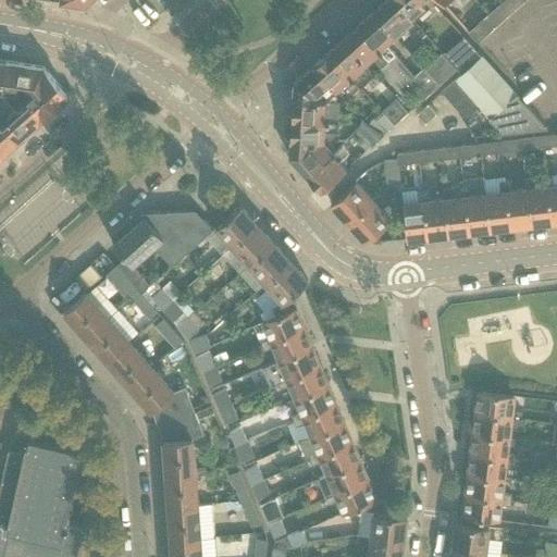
[(395,0),(385,0),(372,13),(394,37),(413,20),(410,17),(395,0)]
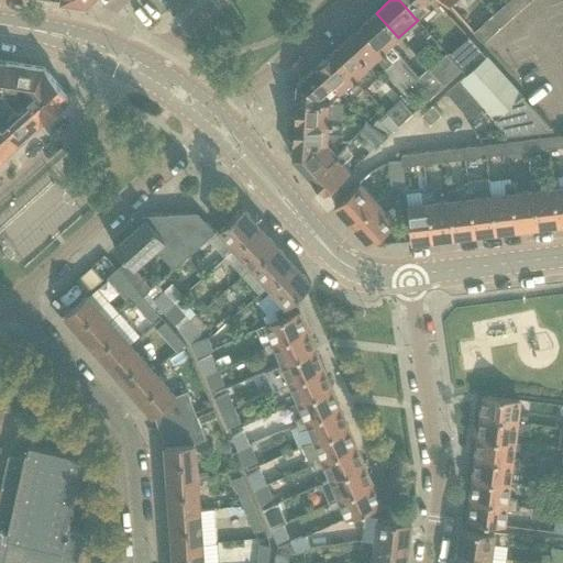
[(435,0),(399,0),(415,18),(429,4),(433,10),(440,4),(435,0)]
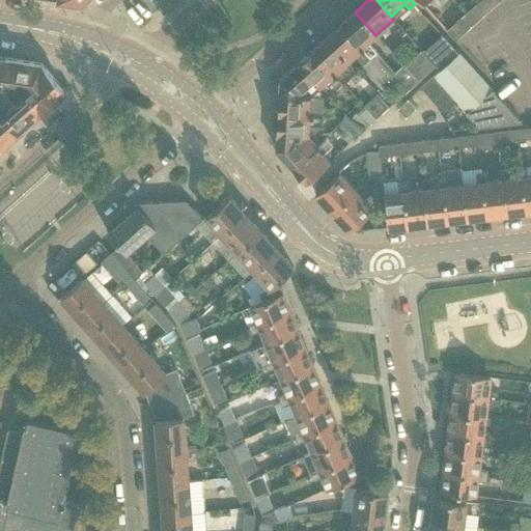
[(481,11),(491,3),(486,0),(479,0),(475,5),(481,11)]
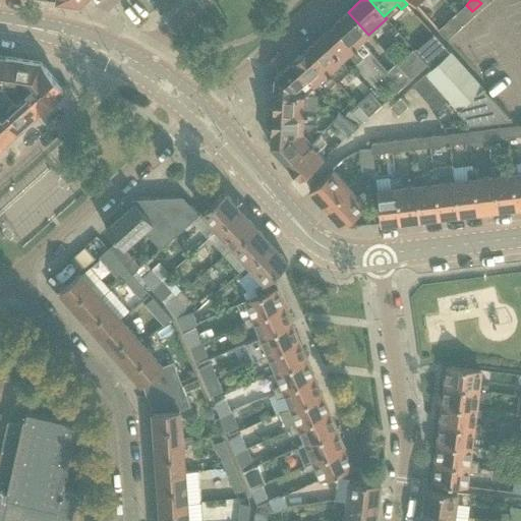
[(348,12),(333,25),(380,77),(388,70),(361,41),(368,35),(348,12)]
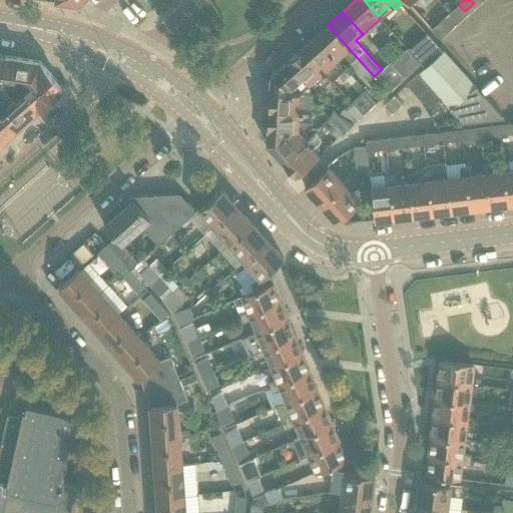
[(447,27),(456,19),(450,13),(441,21),(447,27)]
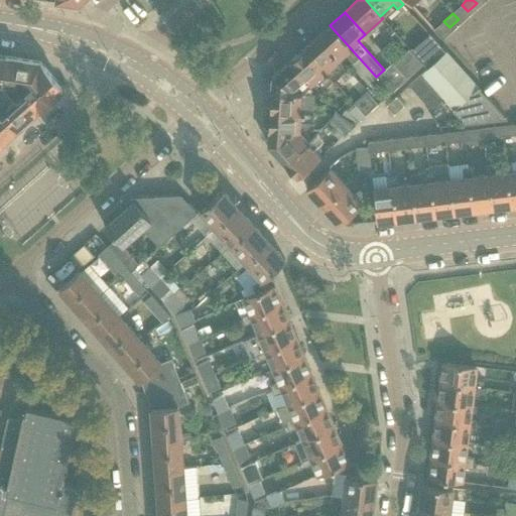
[(330,25),(316,36),(339,60),(342,56),(345,54),(346,53),(354,62),(353,63),(351,65),(368,84),(376,77),(359,57),(330,25)]
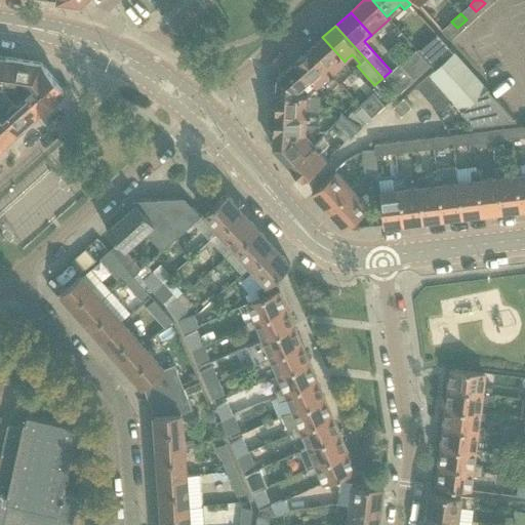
[(416,48),(435,69),(453,52),(452,52),(435,32),(416,48)]
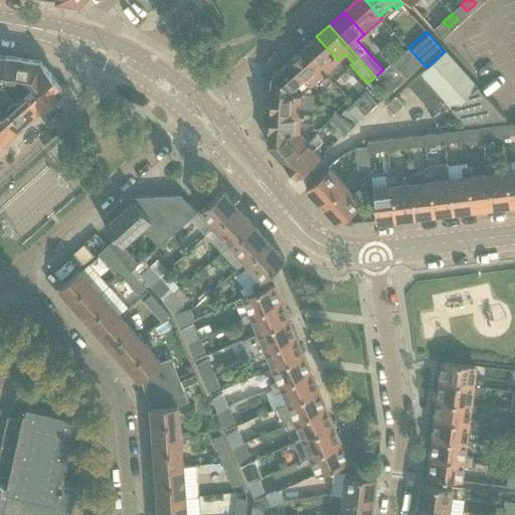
[(316,36),(303,48),(332,81),(345,68),(338,60),(316,36)]
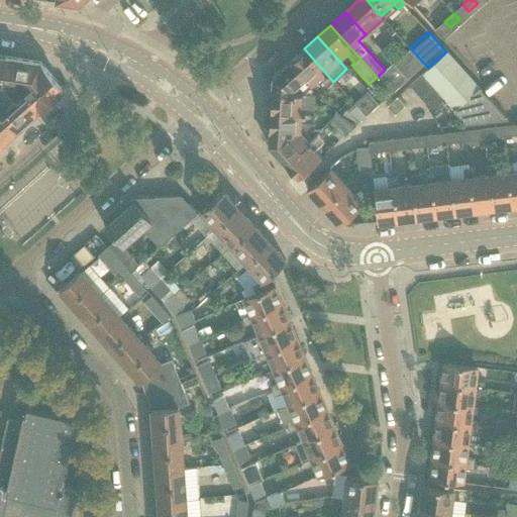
[(304,48),(291,61),(305,77),(312,85),(319,79),(326,87),(333,82),(304,48)]
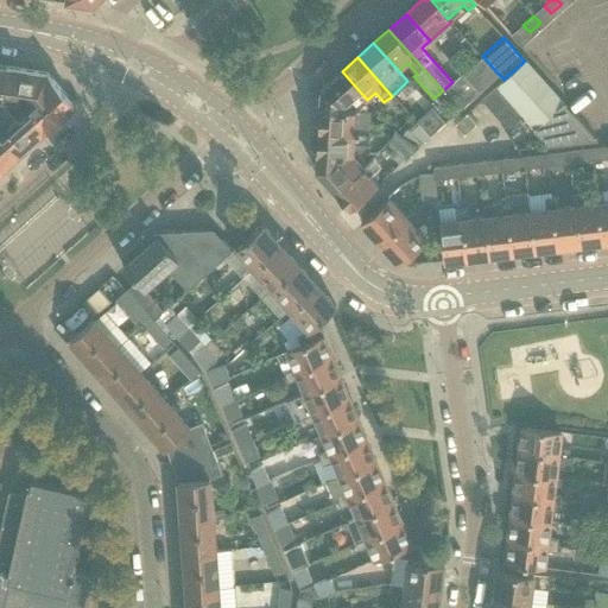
[(481,58),(463,74),(480,92),(496,76),(481,58)]
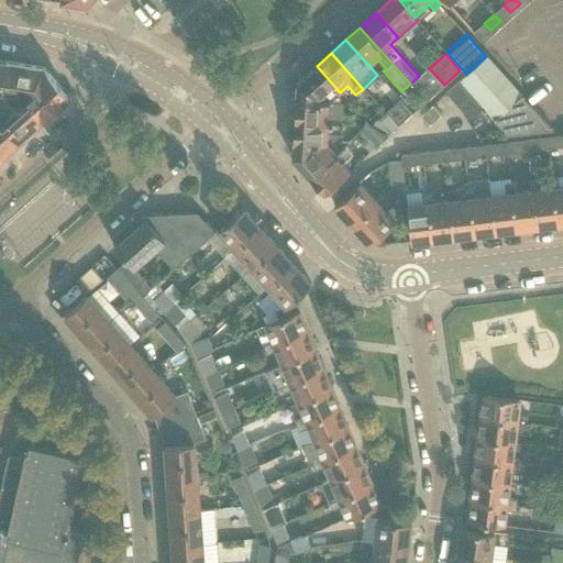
[(457,81),(493,121),(521,96),(486,56),(466,74),(457,81)]
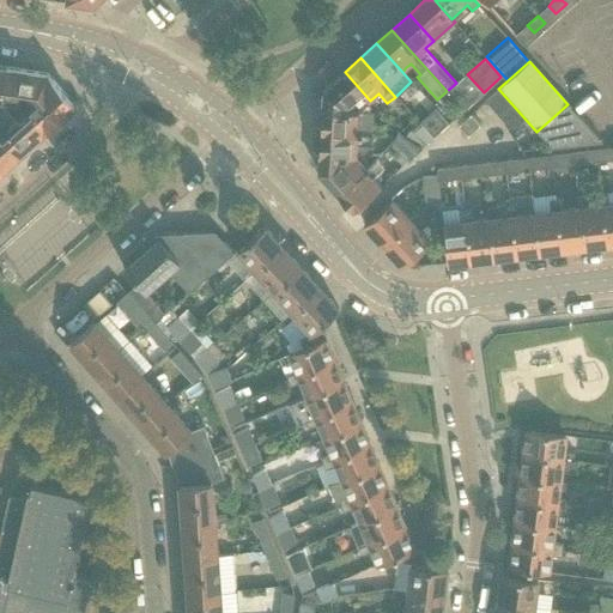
[(1,91),(0,99),(0,103),(16,107),(18,93),(18,89),(28,90),(32,95),(26,101),(30,105),(50,128),(72,109),(73,102),(47,73),(5,67),(1,91)]
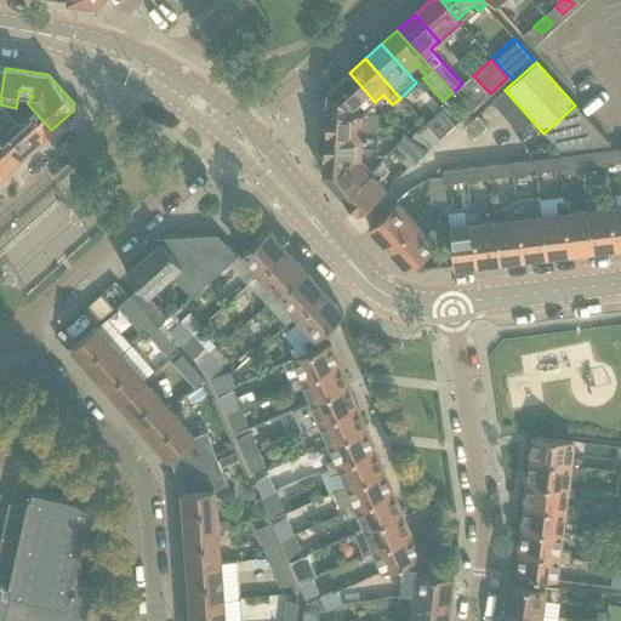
[(328,92),(326,112),(360,114),(363,114),(374,115),(374,107),(370,106),(375,102),(366,92),(349,73),(328,92)]
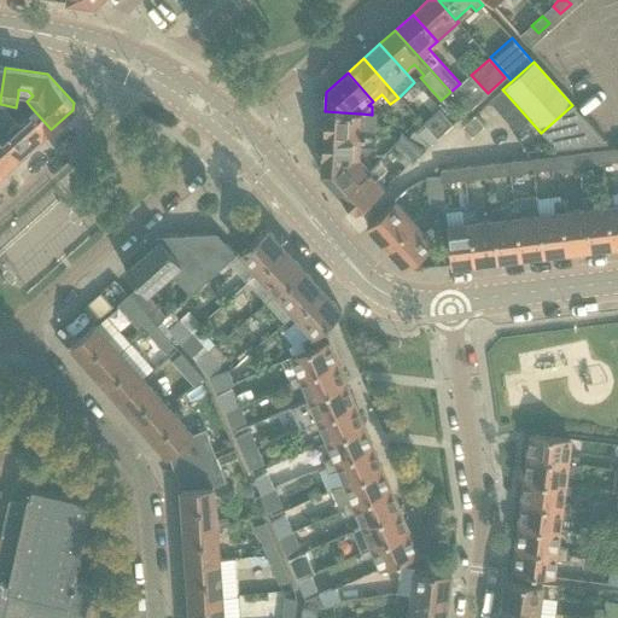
[(460,83),(450,92),(468,110),(481,99),(464,80),(460,83)]
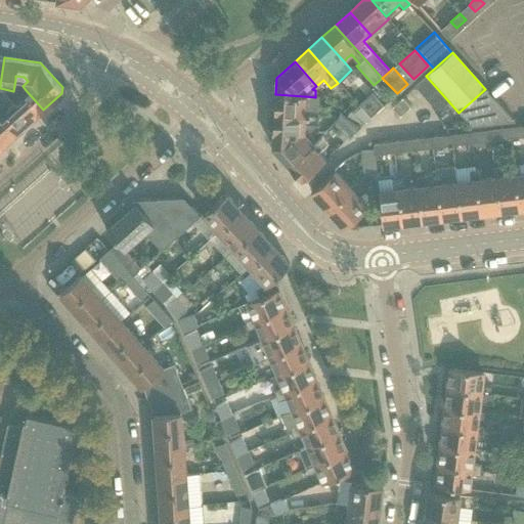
[(0,115),(16,133),(43,110),(26,90),(25,92),(27,94),(15,105),(0,88),(0,115)]
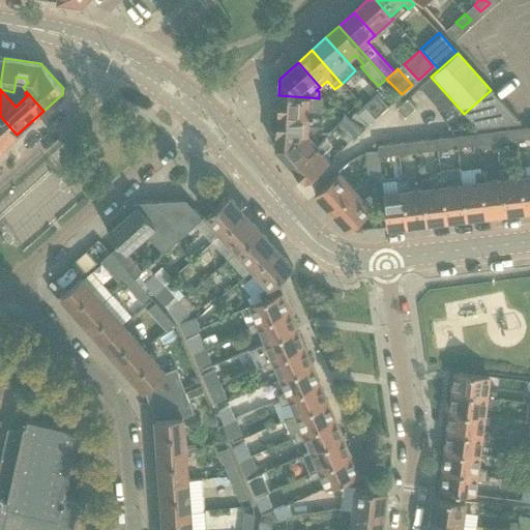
[(520,122),(491,90),(464,114),(477,127),(520,122)]
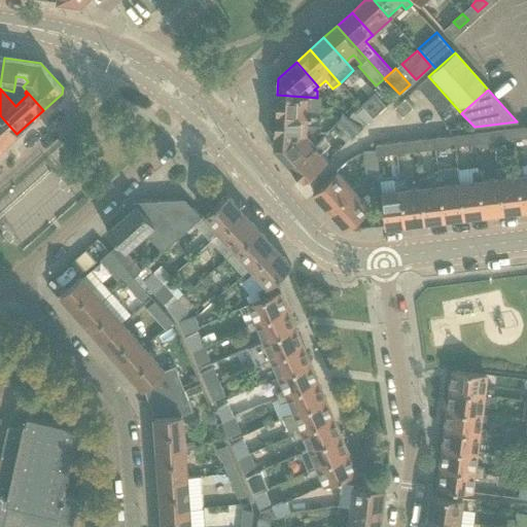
[(373,94),(360,105),(372,118),(384,106),(373,94)]
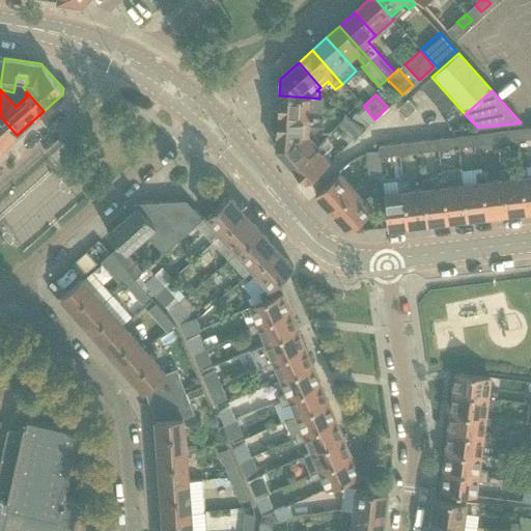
[(279,95),(278,115),(323,117),(323,107),(324,99),(319,99),(310,98),(308,98),(279,95)]
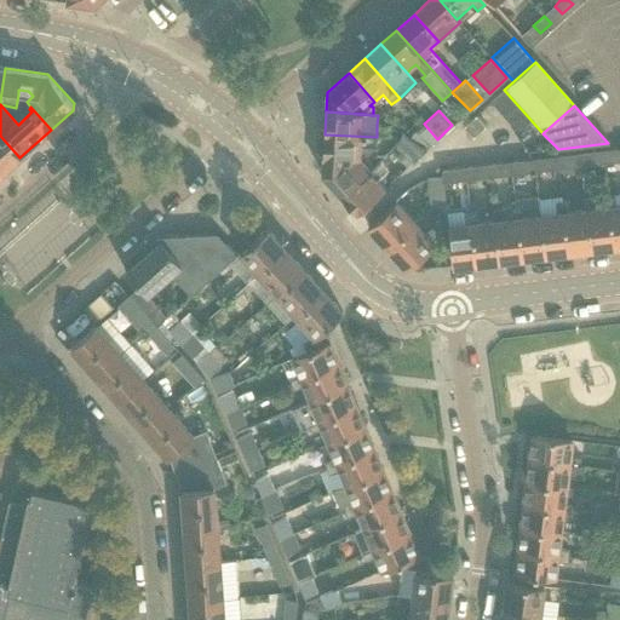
[(476,115),(463,126),(472,137),(486,126),(476,115)]
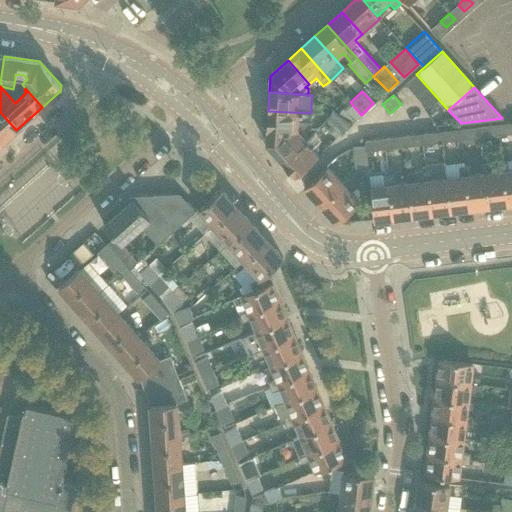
[(361,115),(350,102),(344,108),(355,120),(361,115)]
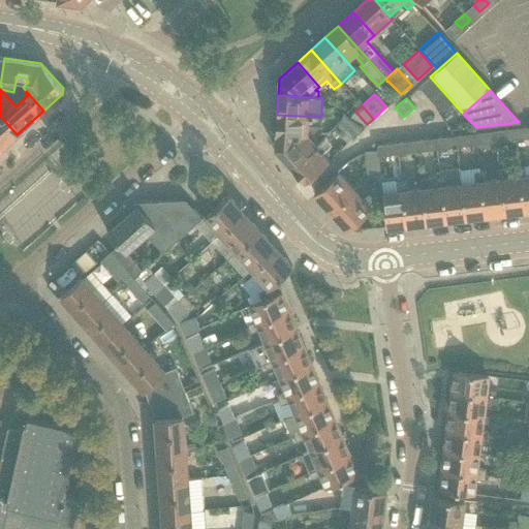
[(277,115),(276,132),(305,134),(320,135),(321,117),(277,115)]
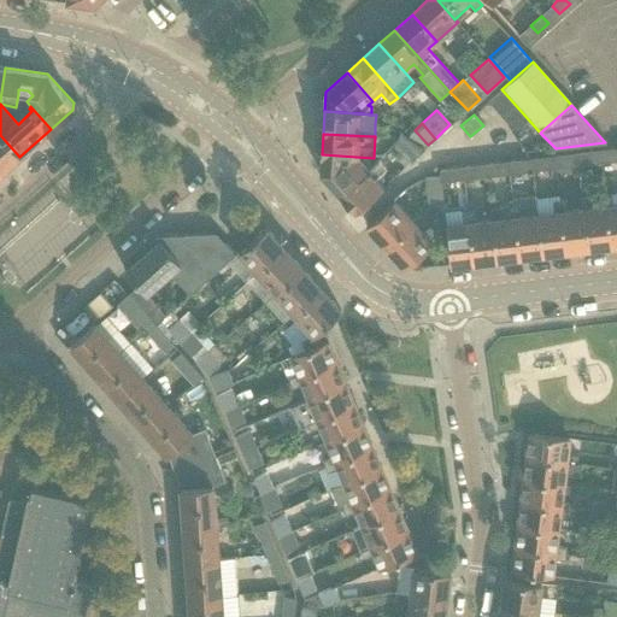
[(400,136),(395,144),(404,147),(401,152),(412,160),(422,150),(423,147),(401,134),(400,136)]
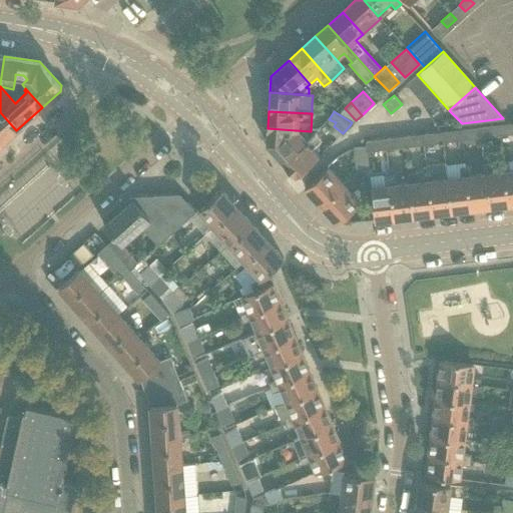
[(0,112),(0,141),(2,143),(16,130),(0,112)]
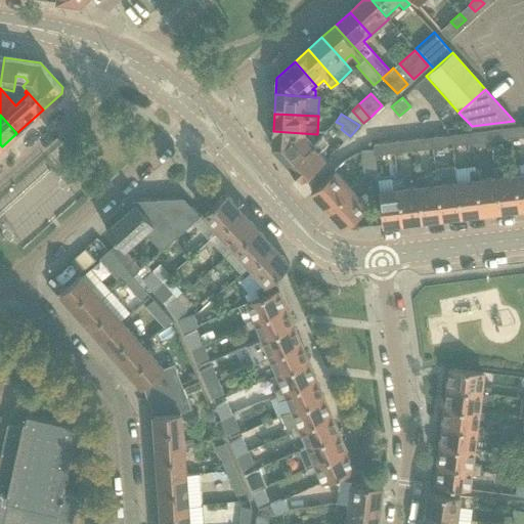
[(343,125),(336,122),(333,126),(347,139),(350,136),(341,129),(343,125)]
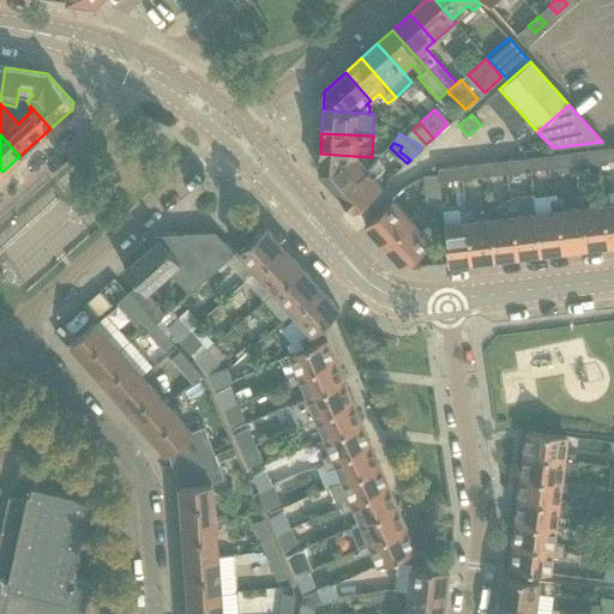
[(612,148),(596,150),(599,162),(613,160),(612,148)]
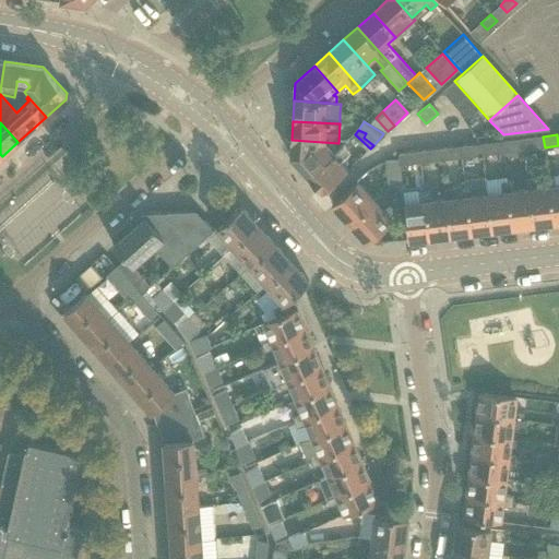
[(536,138),(522,139),(523,150),(538,149),(536,138)]
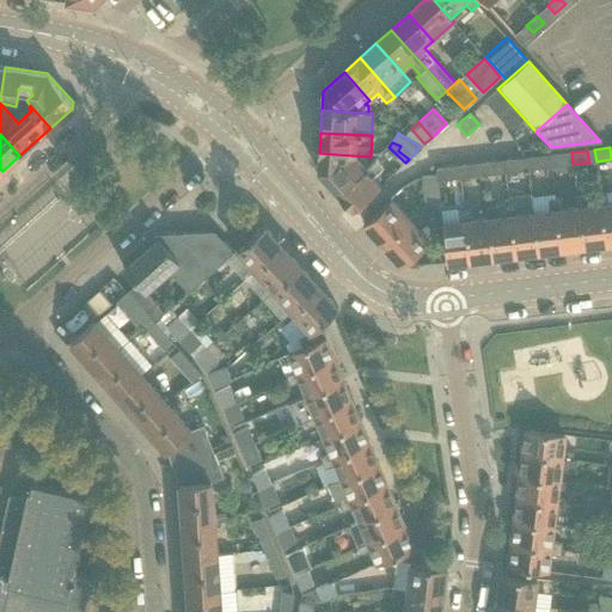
[(355,176),(365,169),(353,155),(319,153),(318,171),(337,193),(355,176)]
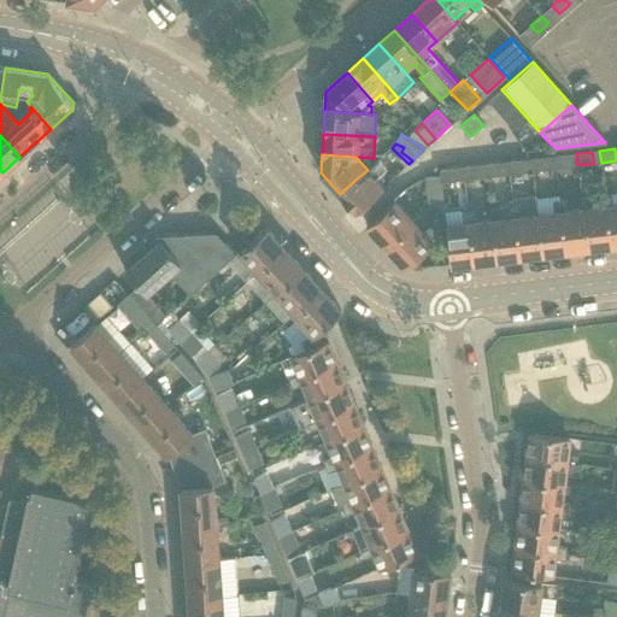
[(569,154),(553,156),(554,168),(570,166),(569,154)]
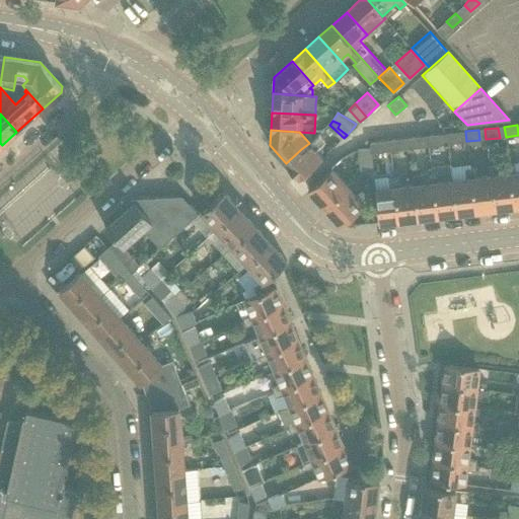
[(459,132),(446,134),(447,144),(460,142),(459,132)]
